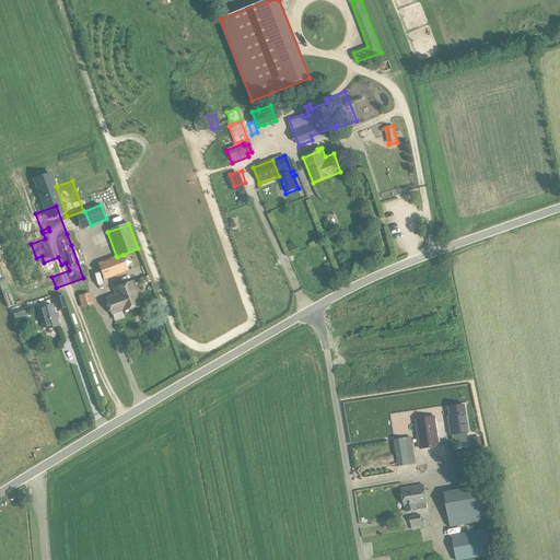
[(117,257),(116,256),(97,263),(104,280),(129,271),(123,255),(117,257)]
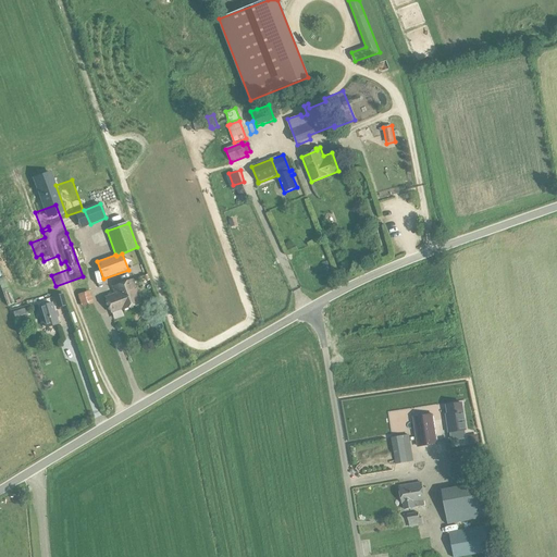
[(44,280),(47,280),(45,274),(15,283),(19,293),(38,287),(39,289),(46,287),(44,280)]
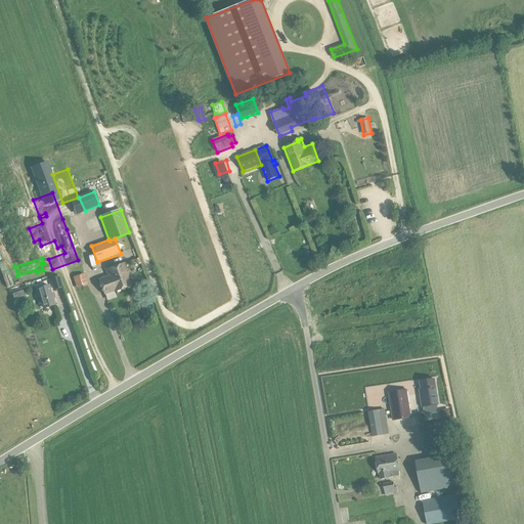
[(132,285),(125,263),(106,270),(108,276),(112,282),(122,278),(125,288),(132,285)]
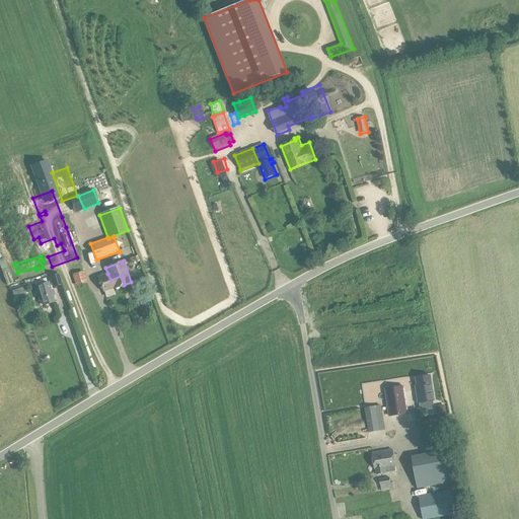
[(73,275),(74,281),(76,286),(87,283),(84,271),(73,275)]
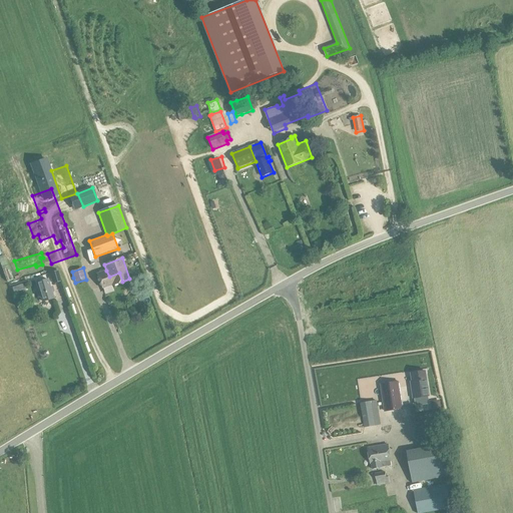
[(58,271),(52,273),(49,274),(53,285),(62,282),(58,271)]
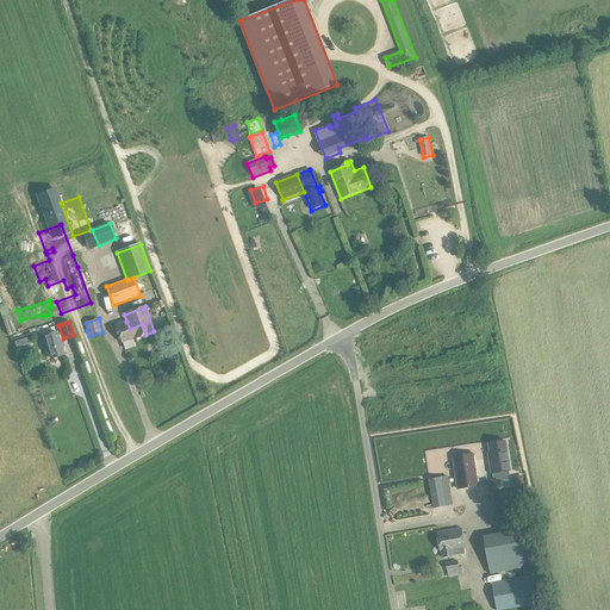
[(126,322),(117,327),(122,342),(134,338),(134,340),(145,335),(142,324),(130,329),(126,322)]
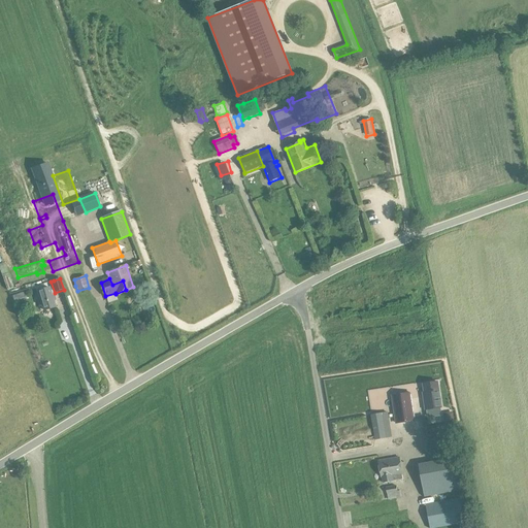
[(38,291),(43,310),(55,307),(48,288),(38,291)]
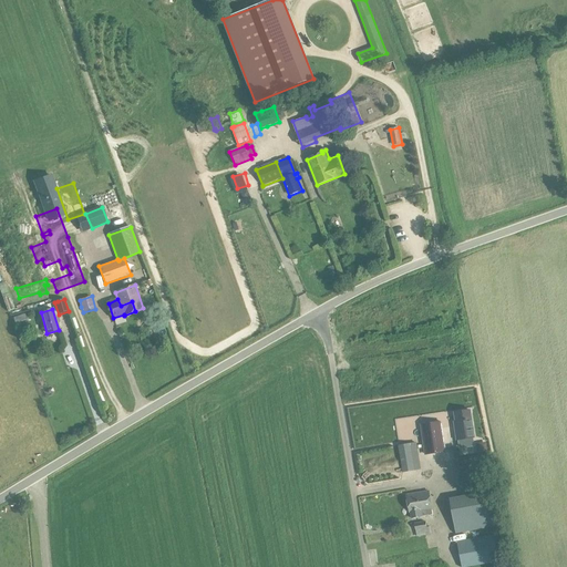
[(27,313),(13,318),(16,325),(29,320),(27,313)]
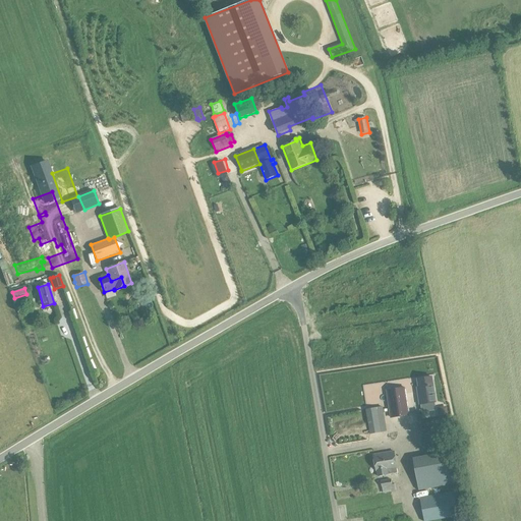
[(437,411),(436,403),(432,378),(418,380),(419,388),(417,388),(420,405),(421,405),(422,413),(437,411)]
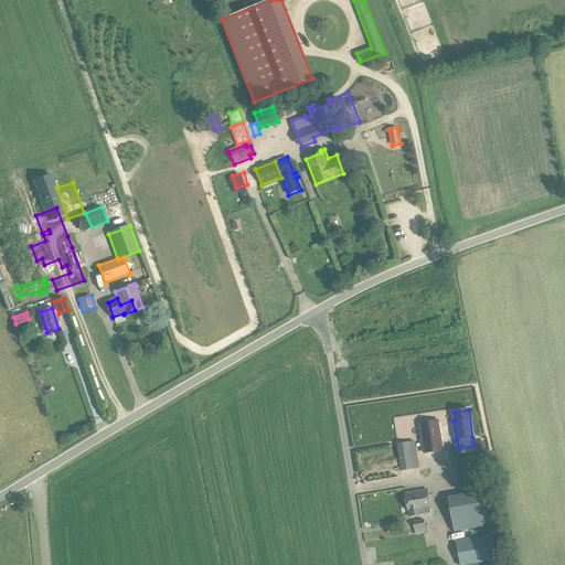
[(444,450),(439,420),(419,424),(424,454),(444,450)]
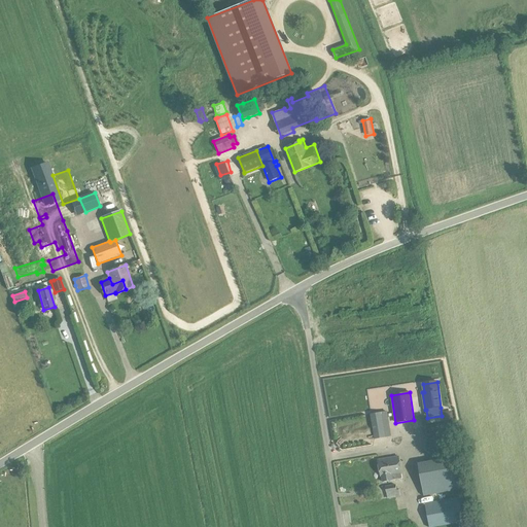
[(452,412),(443,413),(445,422),(453,420),(452,412)]
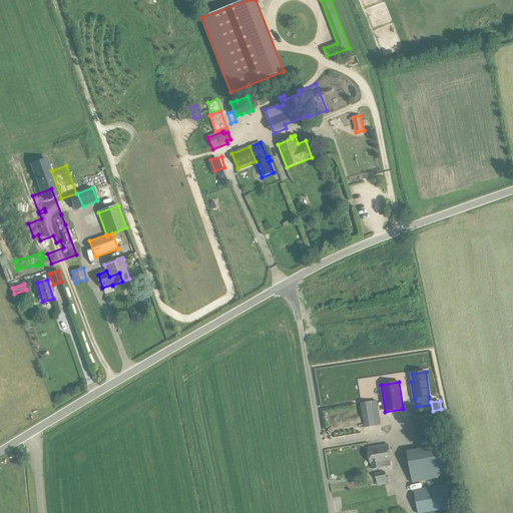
[(375,426),(371,402),(361,404),(365,428),(375,426)]
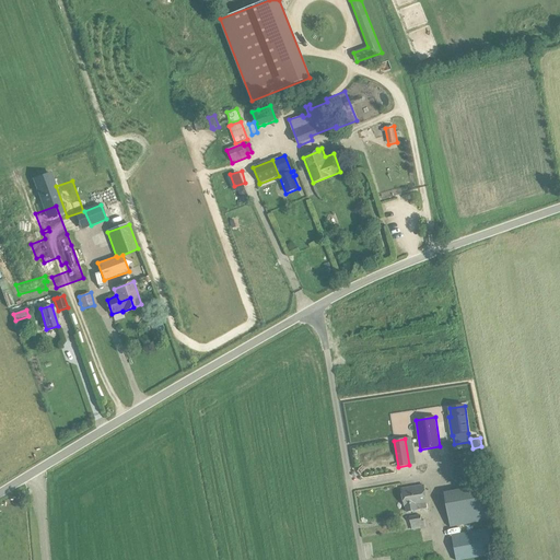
[(483,448),(465,452),(466,459),(467,459),(485,457),(483,448)]
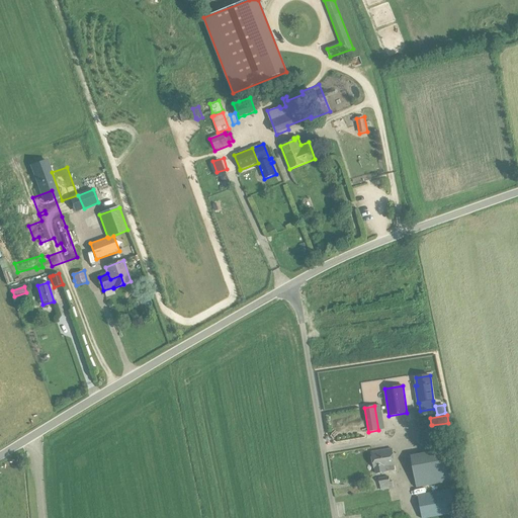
[(433,429),(421,431),(423,444),(435,442),(433,429)]
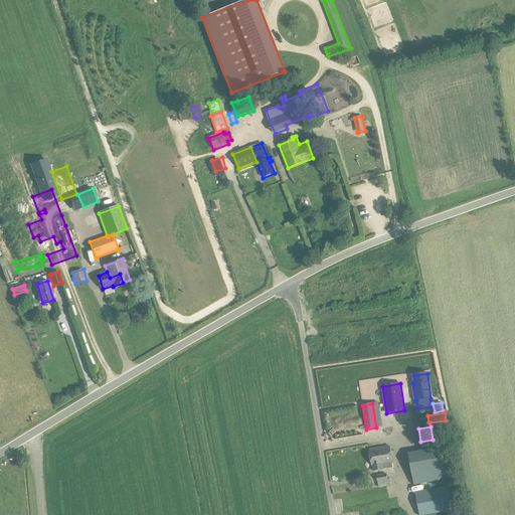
[(393,469),(392,463),(389,447),(369,450),(372,467),(373,467),(373,472),(393,469)]
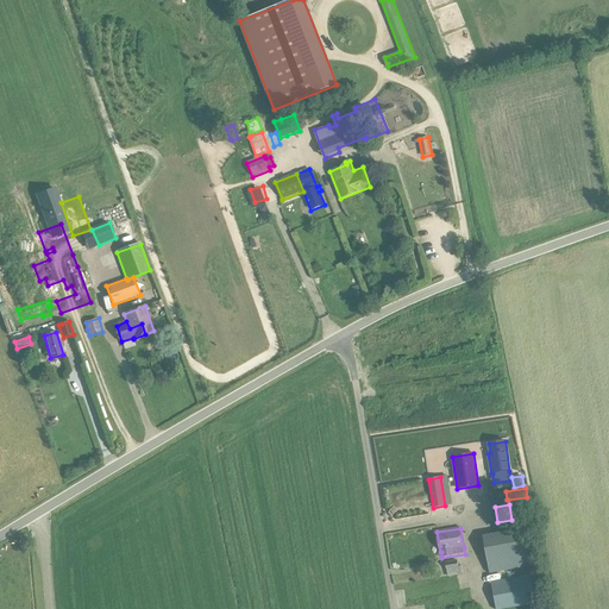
[(476,558),(482,558),(483,571),(518,566),(514,541),(475,546),(476,558)]
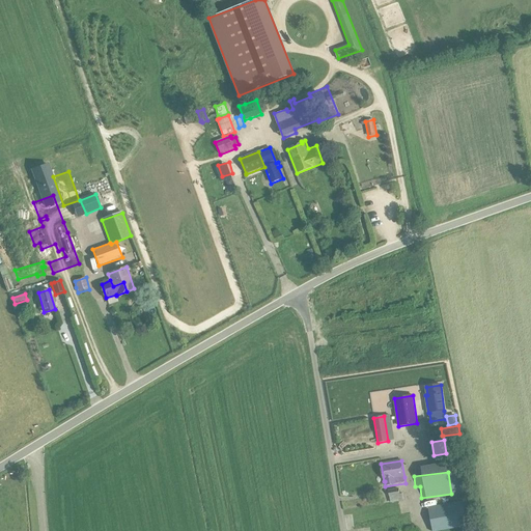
[(403,494),(400,495),(399,488),(388,491),(389,497),(390,497),(391,503),(404,501),(403,494)]
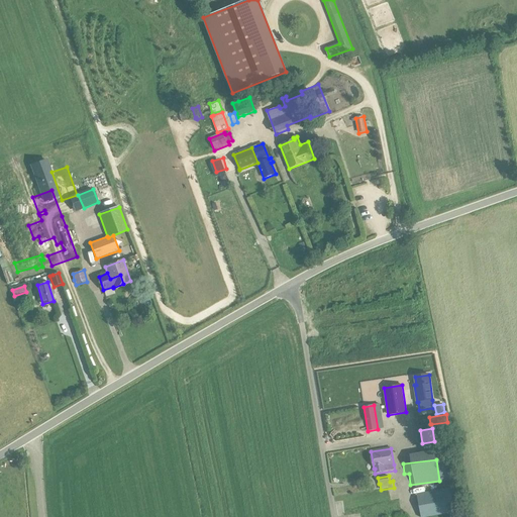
[(450,488),(417,494),(421,516),(426,516),(455,512),(450,488)]
